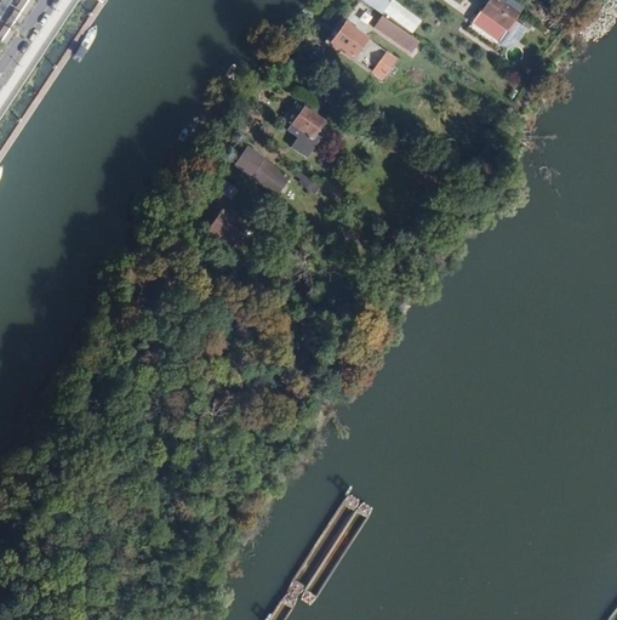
[(366,0),(388,15),(394,6),(384,0),(366,0)]
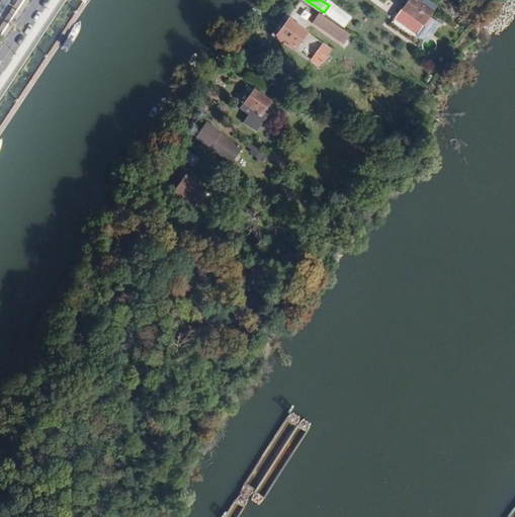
[(378,0),(376,3),(394,16),(406,0),(378,0)]
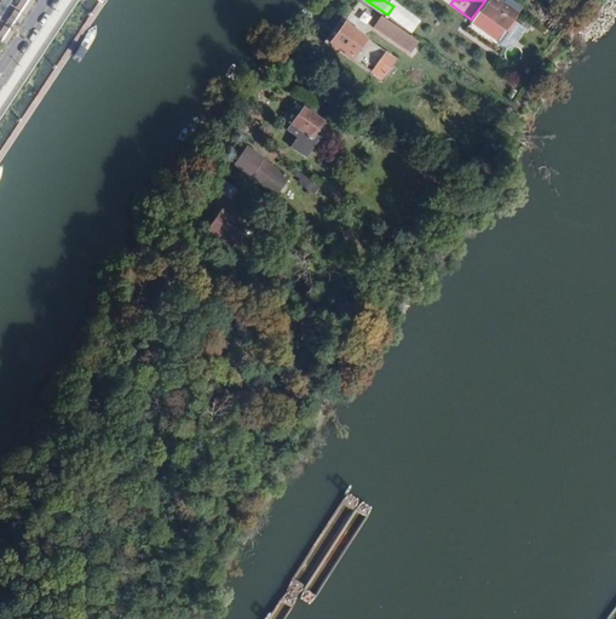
[(488,0),(479,12),(506,33),(518,16),(495,0),(488,0)]
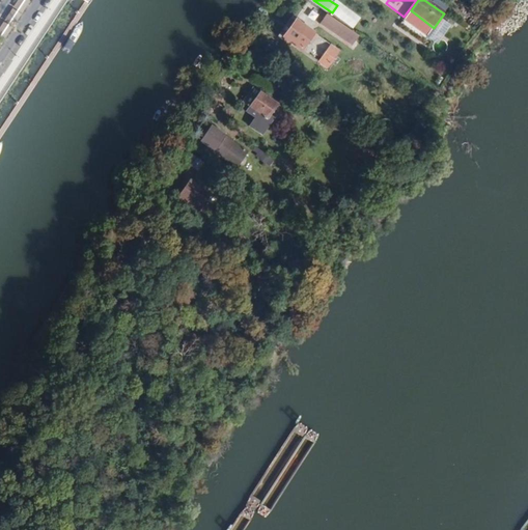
[(354,46),(361,34),(328,12),(321,23),(354,46)]
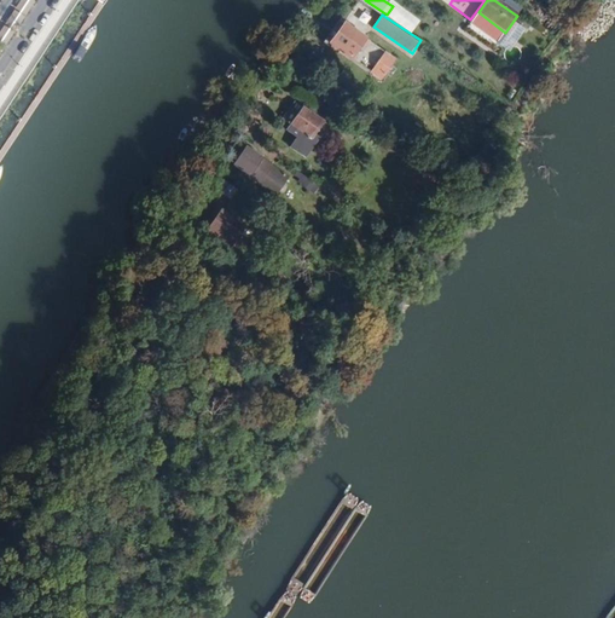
[(335,45),(383,79),(396,59),(348,24),(335,45)]
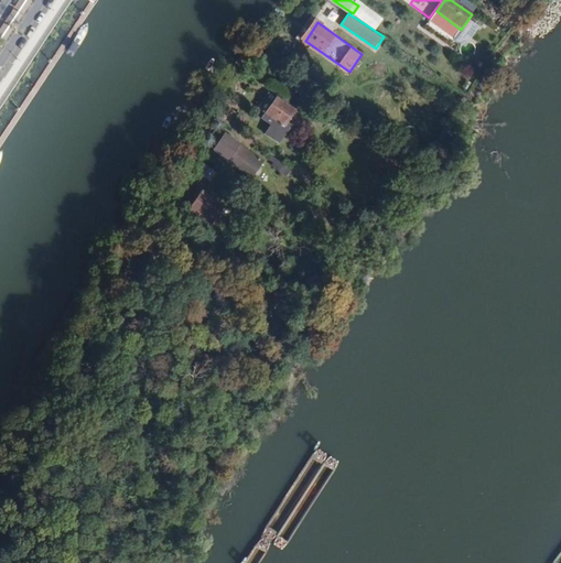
[(278,97),(267,112),(282,123),(293,108),(278,97)]
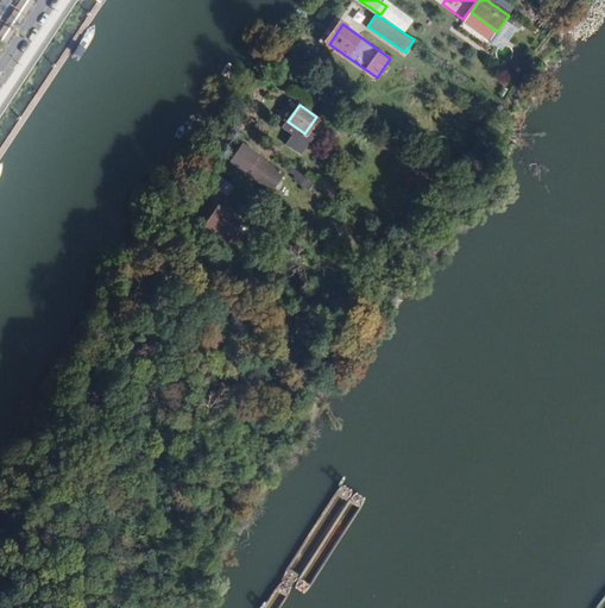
[(241,143),(231,160),(272,188),(284,170),(241,143)]
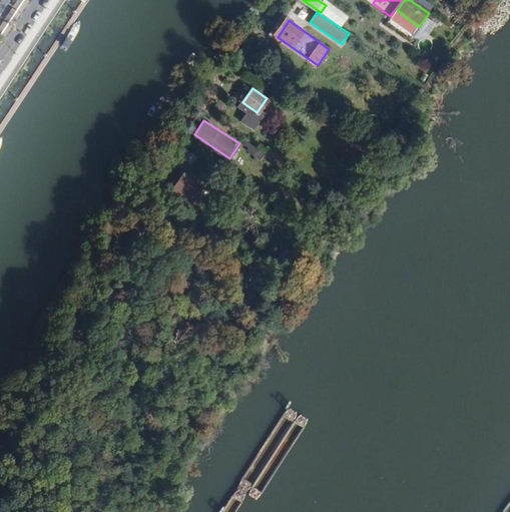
[(253,143),(248,148),(261,159),(266,154),(253,143)]
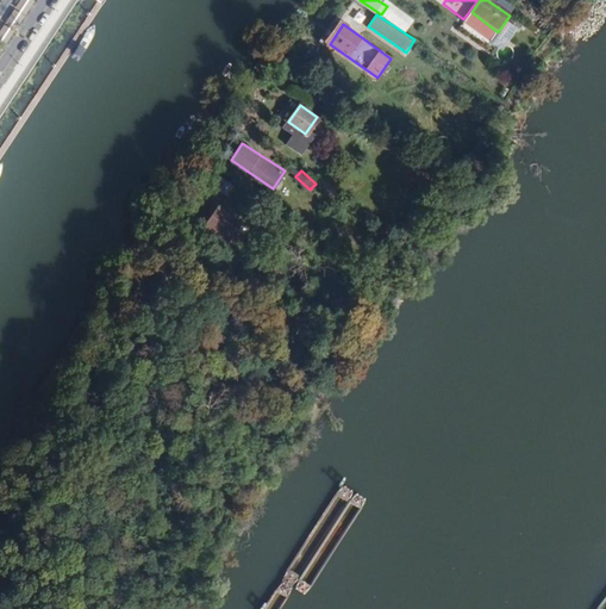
[(218,190),(226,194),(231,186),(224,180),(218,190)]
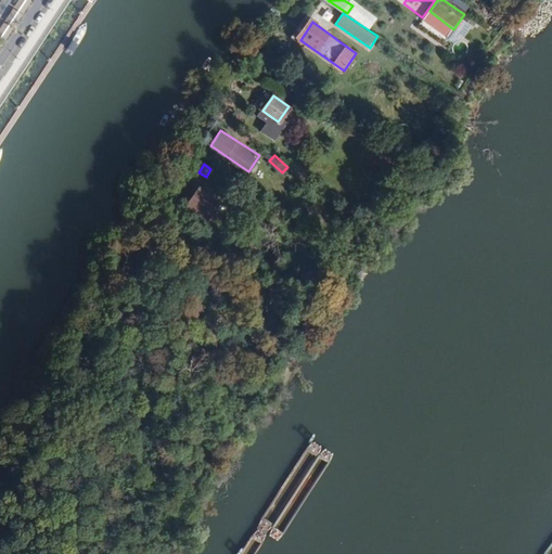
[(197,190),(188,204),(191,207),(196,210),(206,195),(197,190)]
